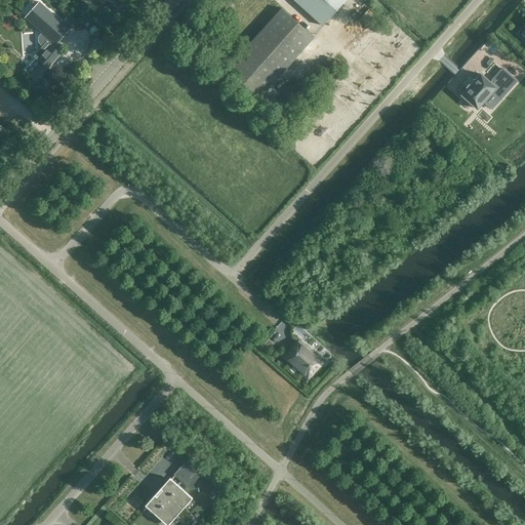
[(293,0),(322,26),(346,0),(293,0)]
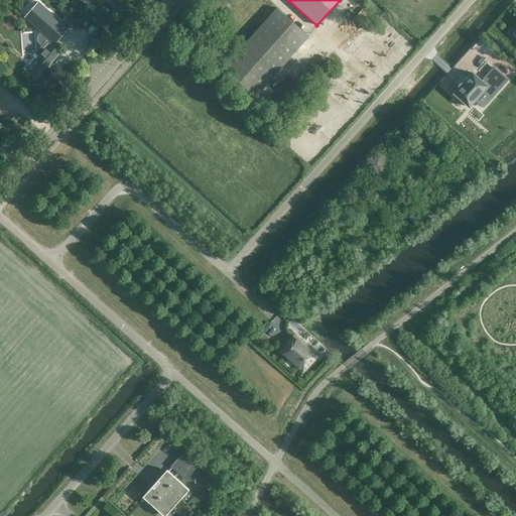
[(24,17),(40,32),(54,44),(65,32),(66,33),(70,28),(38,1),(24,17)]
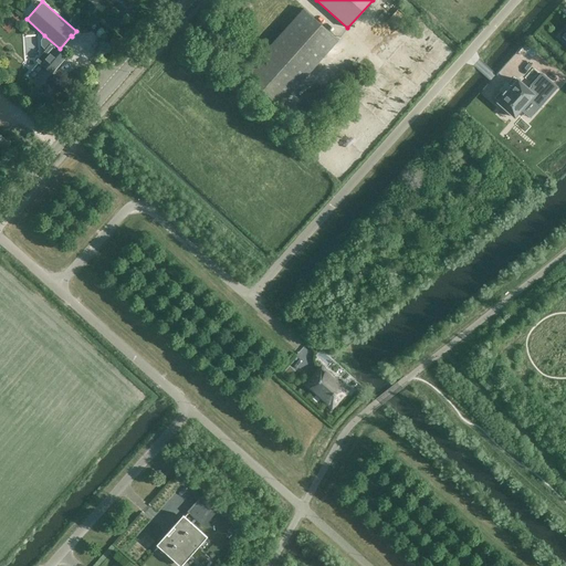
[(304,9),(244,75),(280,106),(338,40),(304,9)]
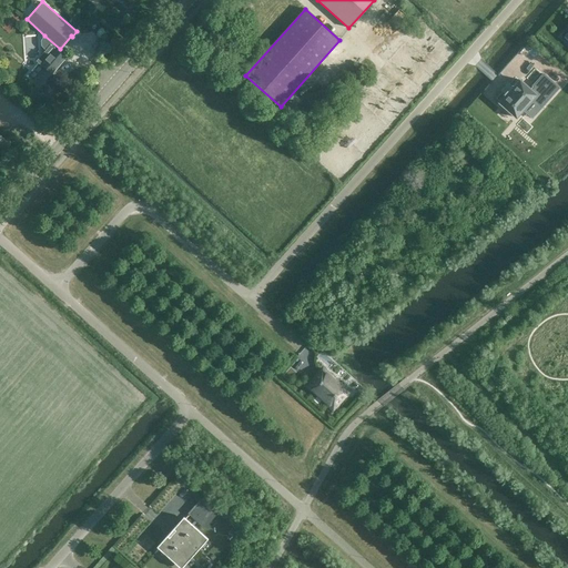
[(17,24),(22,18),(17,12),(10,19),(17,24)]
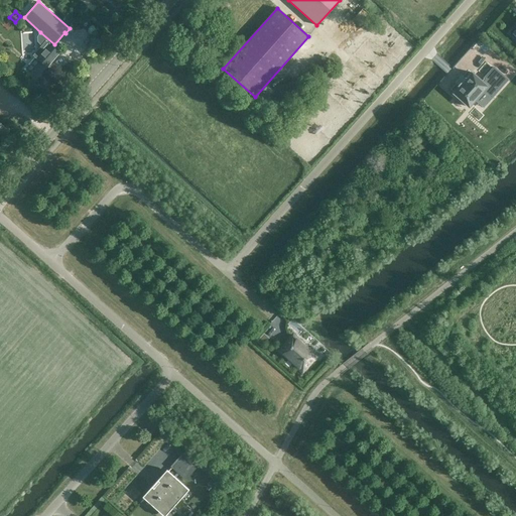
[(61,50),(54,44),(40,32),(36,36),(37,41),(41,45),(33,55),(34,56),(24,70),(29,74),(28,75),(41,85),(52,72),(47,68),(61,50)]
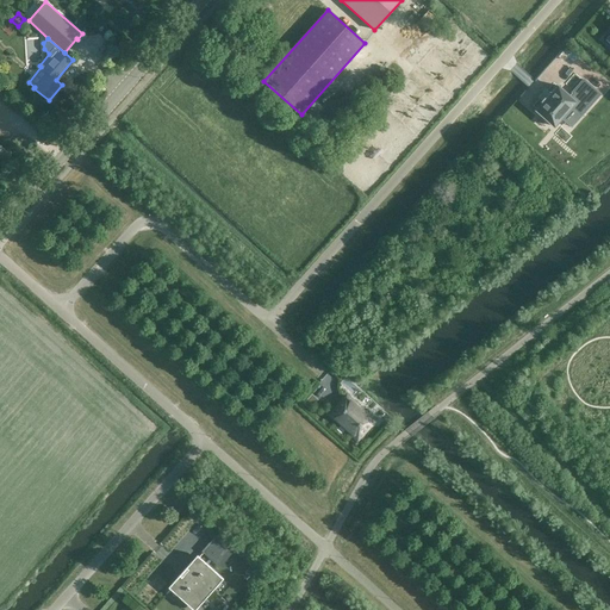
[(607,106),(578,83),(555,112),(583,135),(607,106)]
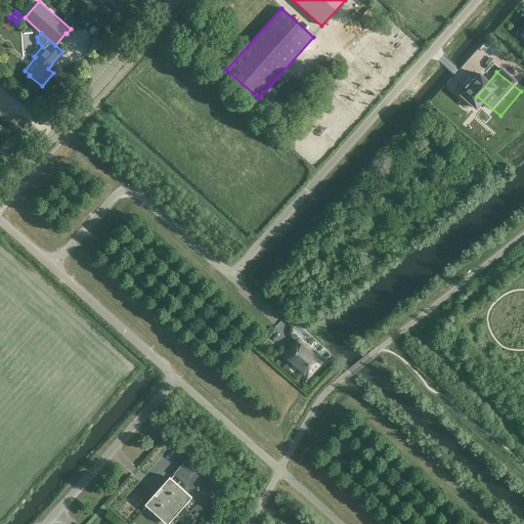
[(267,348),(274,341),(269,337),(263,345),(267,348)]
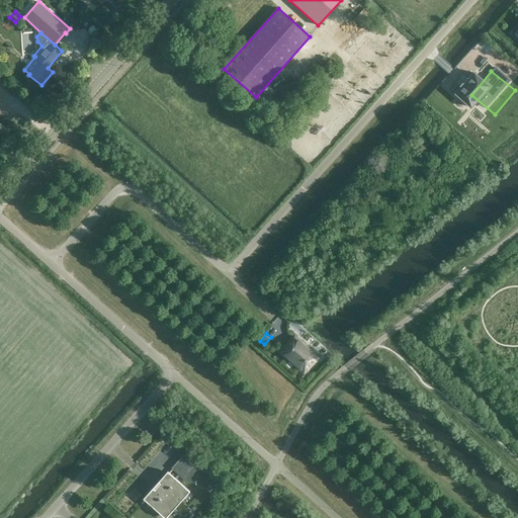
[(304,372),(317,357),(295,339),(282,354),(304,372)]
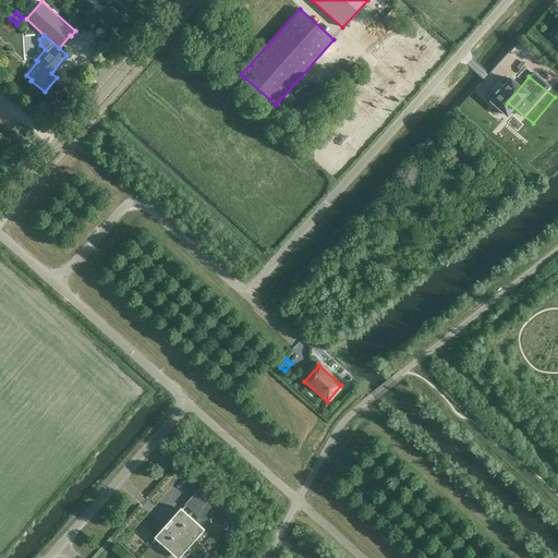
[(180,502),(147,538),(167,557),(186,557),(191,553),(197,557),(206,550),(197,543),(209,530),(199,520),(213,506),(197,490),(183,506),(180,502)]
